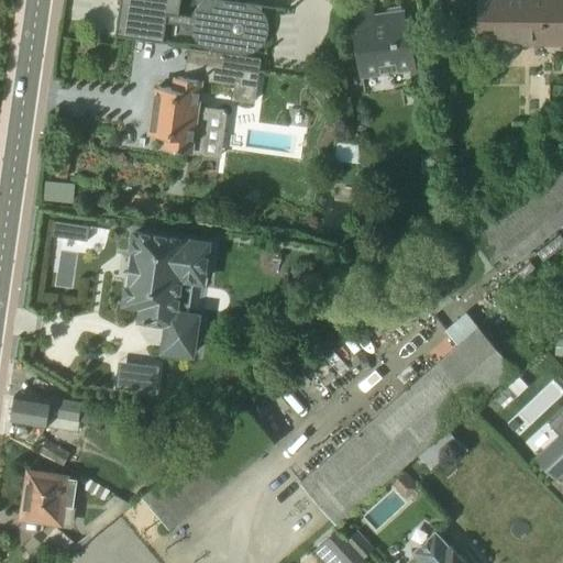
[(199,46),(209,50),(241,55),(251,55),(260,51),(266,43),(269,34),(269,24),(265,15),(257,9),(249,6),(216,0),(207,0),(198,4),(191,12),(190,14),(176,12),(176,0),(116,0),(112,34),(172,42),(173,39),(191,41),(191,39),(192,40),(199,46)]
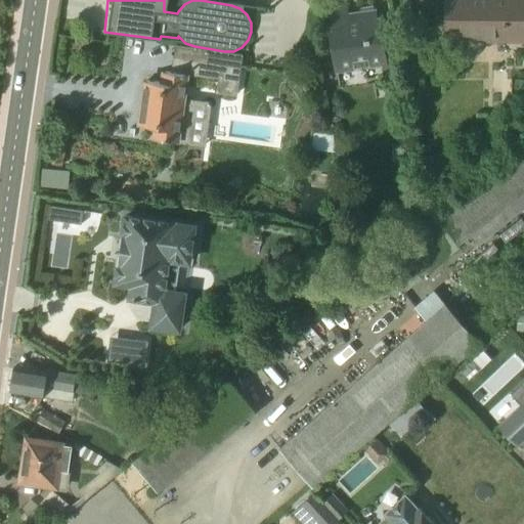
[(523,43),(523,0),(444,0),(444,43),(523,43)]
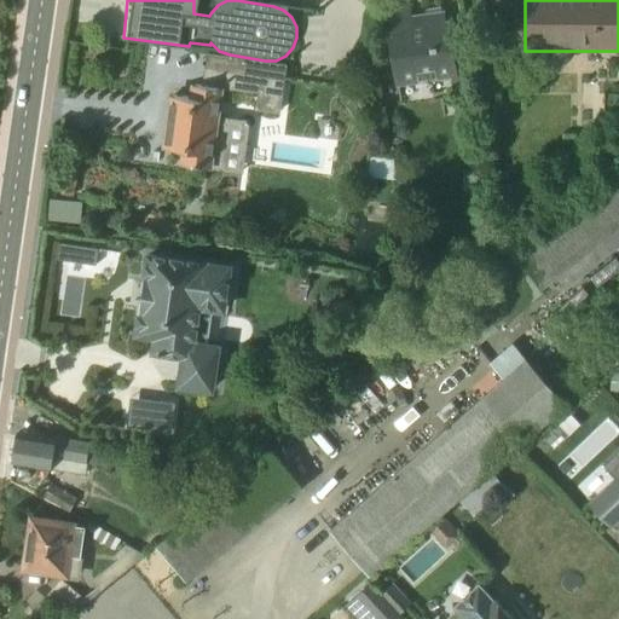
[(408,1),(387,4),(391,34),(387,34),(394,88),(450,80),(452,98),(468,97),(464,75),(455,76),(453,67),(468,64),(464,36),(450,39),(446,19),(443,19),(440,7),(422,10),(423,22),(411,24),(408,1)]
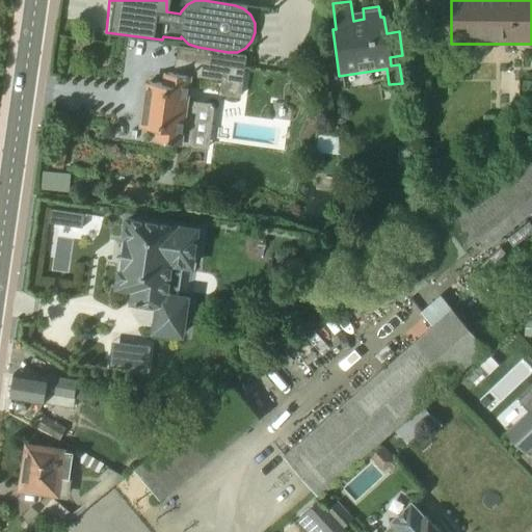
[(240,98),(245,55),(176,47),(173,75),(167,74),(165,85),(148,83),(142,129),(158,130),(157,142),(209,149),(214,104),(189,101),(192,78),(220,81),(218,96),(240,98)]
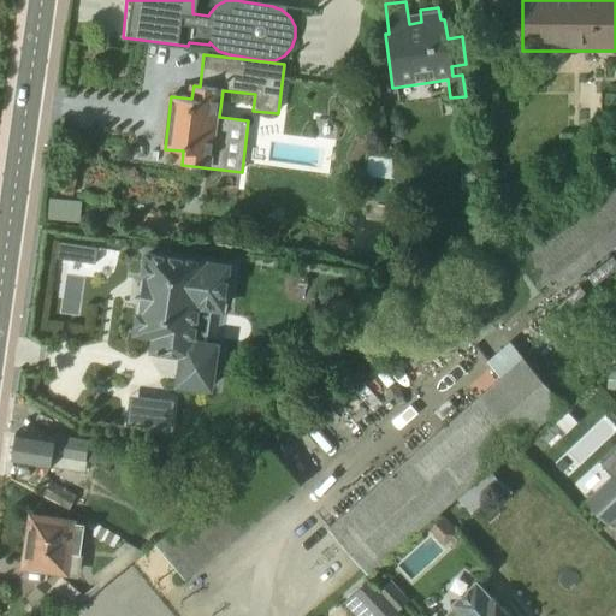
[(392,160),(366,159),(365,178),(392,179),(392,160)]
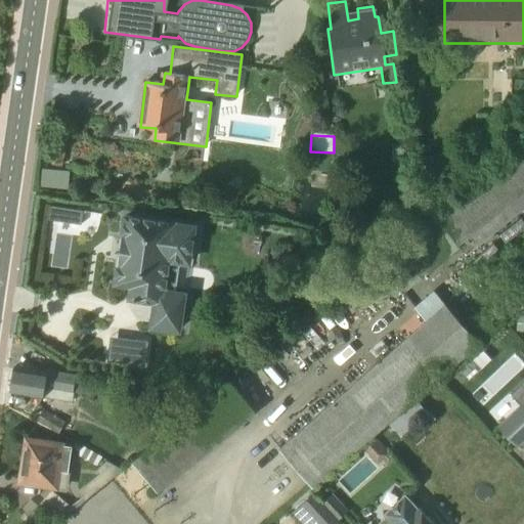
[(186,292),(175,290),(178,264),(190,266),(195,225),(122,215),(112,285),(128,287),(126,300),(153,304),(148,330),(180,334),(186,292)]
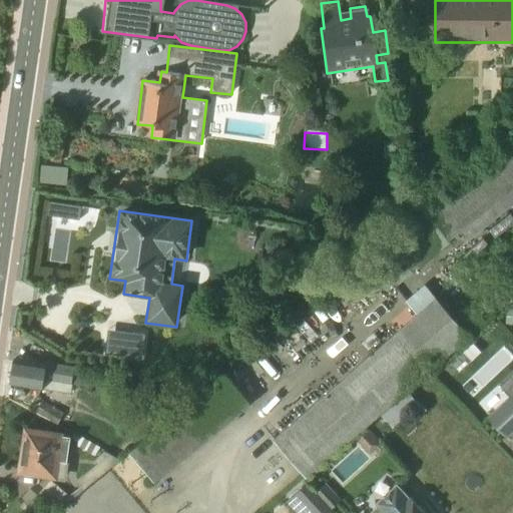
[(435,298),(272,439),(306,479),(379,415),(388,425),(415,402),(406,392),(469,337),(435,298)]
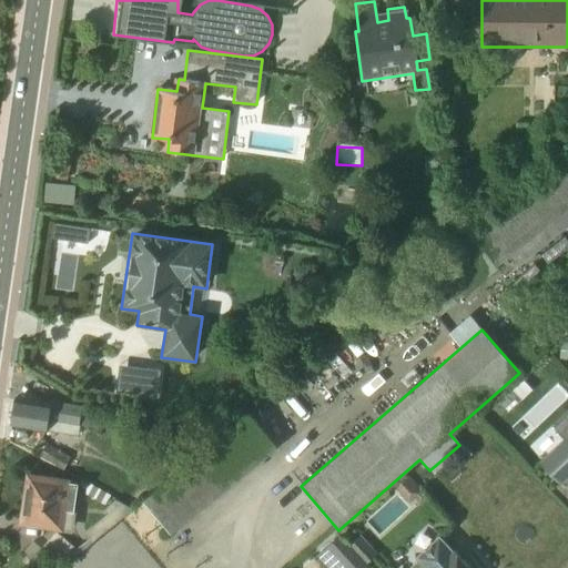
[(531,391),(523,381),(496,403),(506,413),(531,391)]
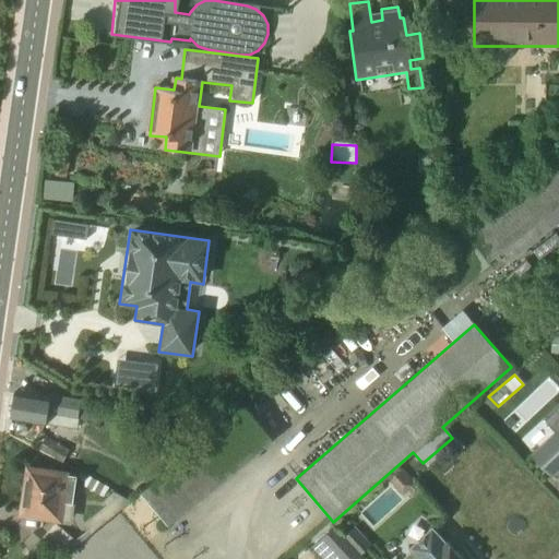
[(13,392),(9,418),(74,430),(76,417),(98,428),(105,417),(80,400),(48,394),(48,399),(13,392)]
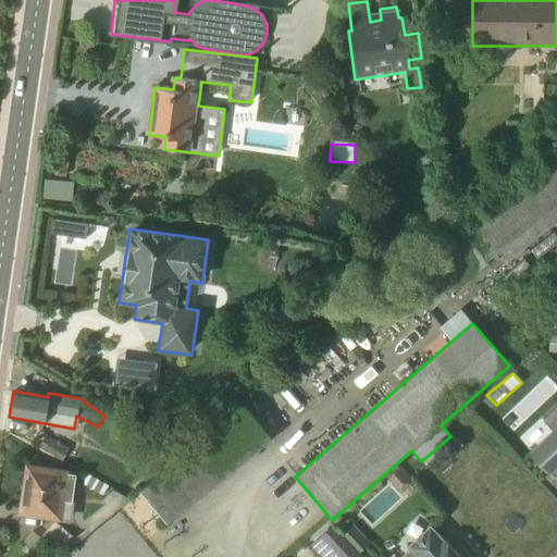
[(140,492),(166,523),(273,436),(246,404),(140,492)]
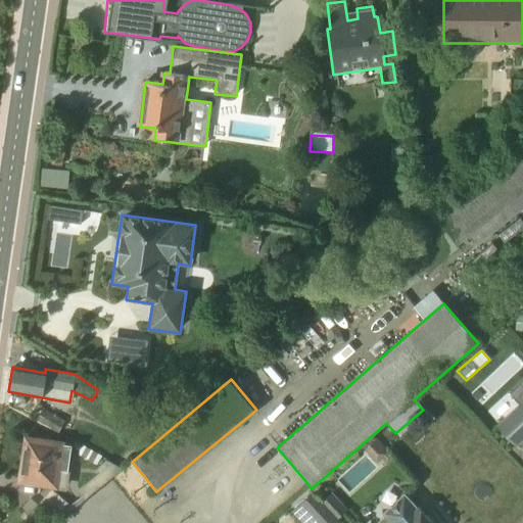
[(518,405),(495,425),(515,445),(516,445),(521,449),(522,445),(522,384),(511,396),(518,405)]
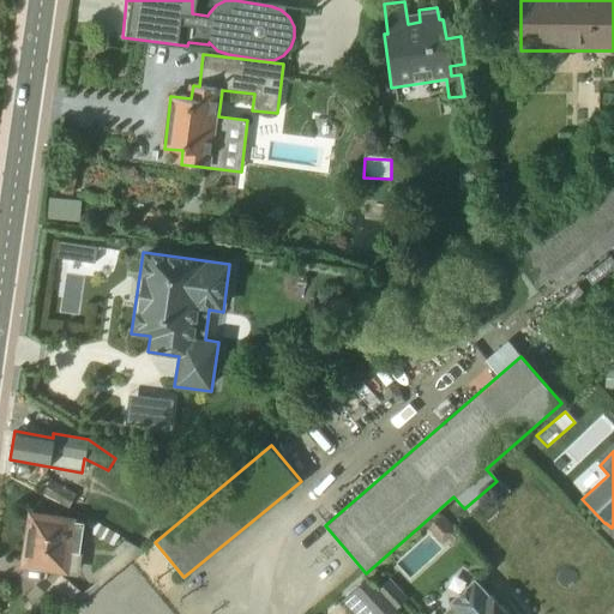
[(74,494),(48,481),(42,493),(68,506),(74,494)]
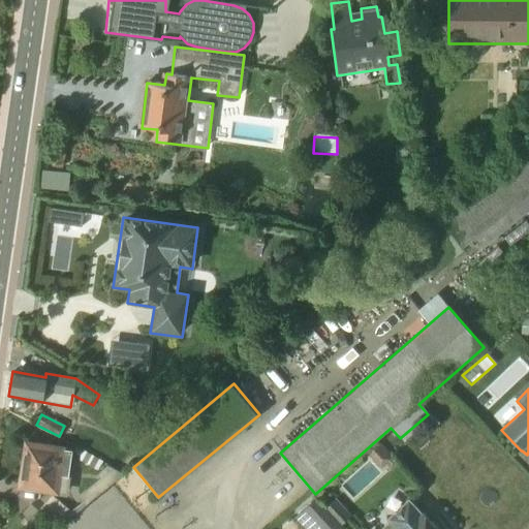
[(71,452),(27,444),(21,487),(68,494),(70,478),(68,477),(71,452)]
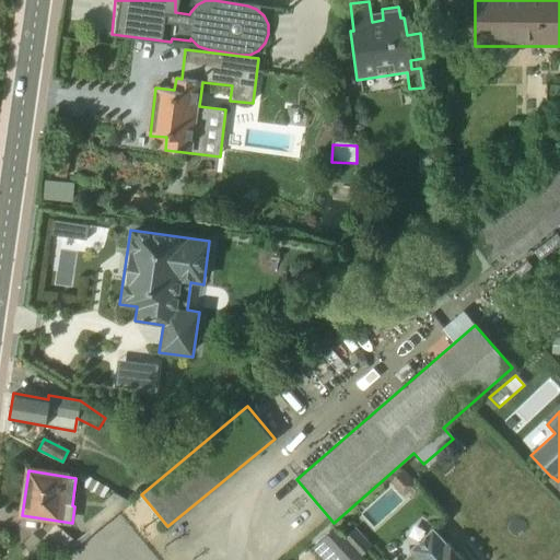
[(103,499),(108,490),(89,478),(83,487),(103,499)]
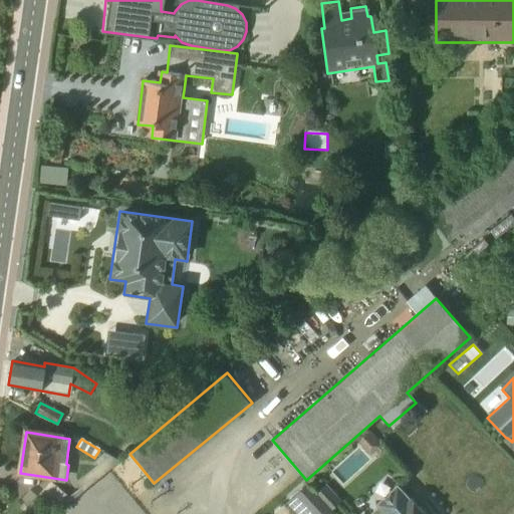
[(82,491),(120,462),(103,452),(94,461),(97,465),(75,482),(82,491)]
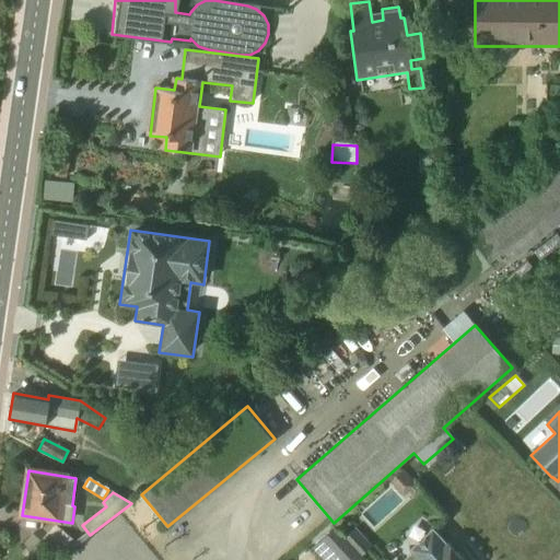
[(77,543),(55,525),(41,540),(57,556),(62,552),(67,556),(77,543)]
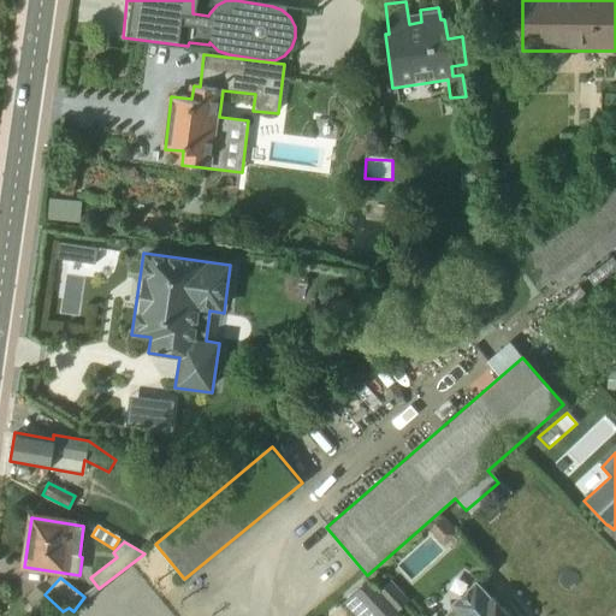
[(379,592),(367,580),(342,603),(354,615),(398,615),(400,615),(396,611),(379,592)]
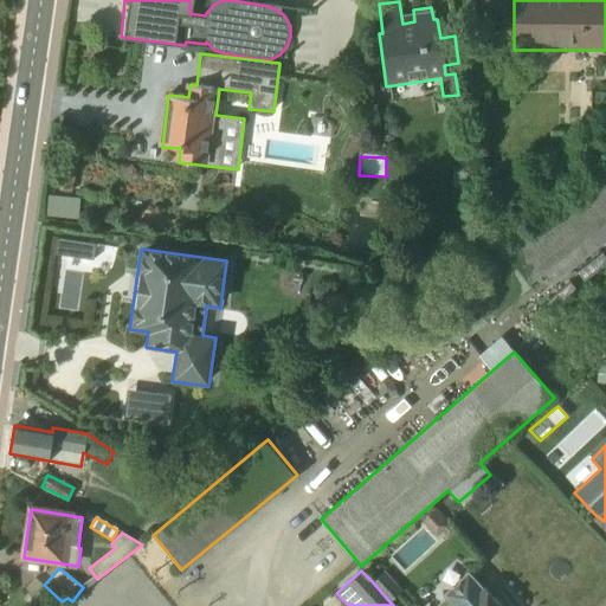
[(384,572),(373,582),(389,601),(401,591),(384,572)]
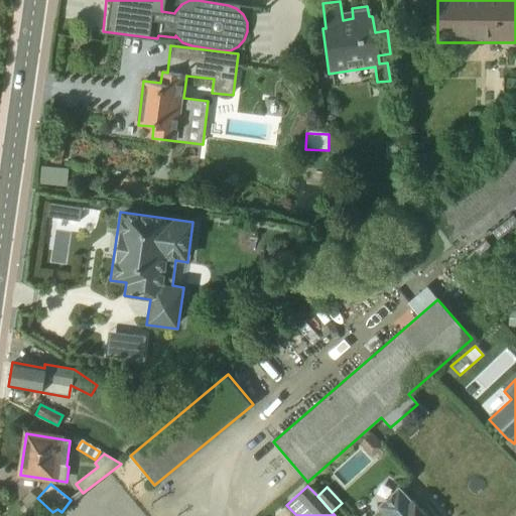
[(425,515),(399,487),(376,508),(378,510),(371,515),(425,515)]
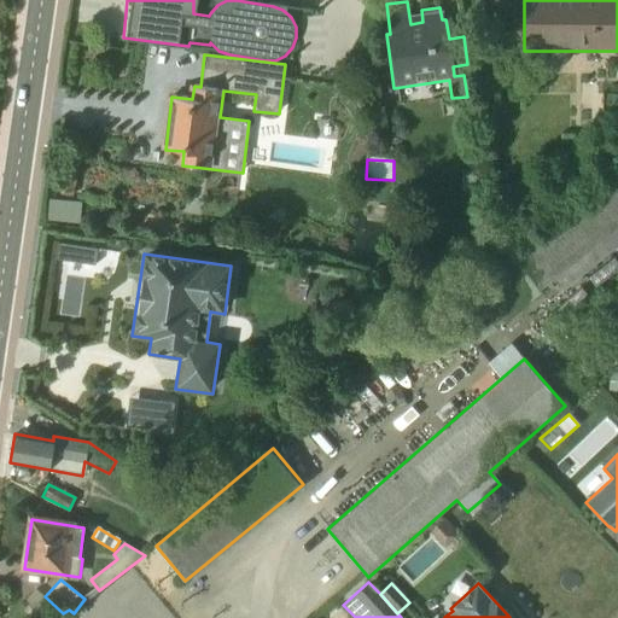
[(54,607),(35,589),(25,600),(44,617),(54,607)]
